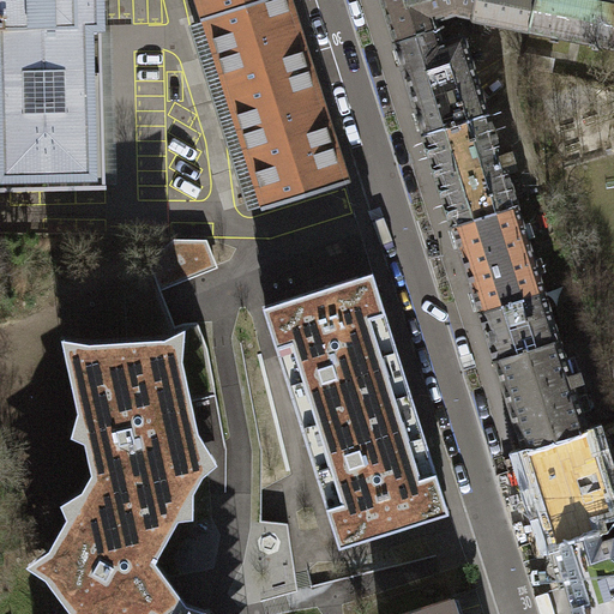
[(0,0),(0,191),(107,188),(101,0),(0,0)]
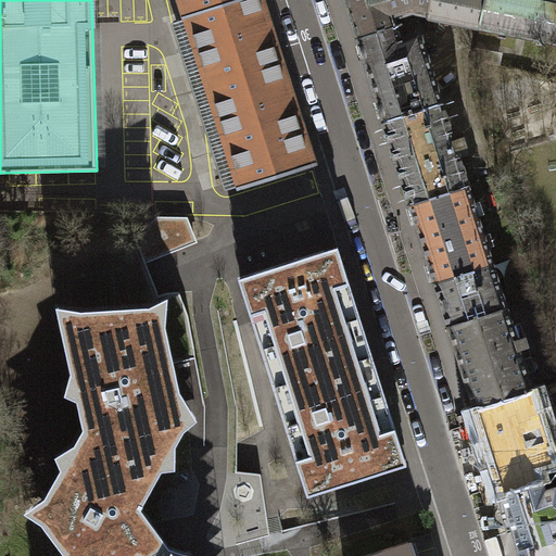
[(180,0),(187,16),(237,0),(180,0)]
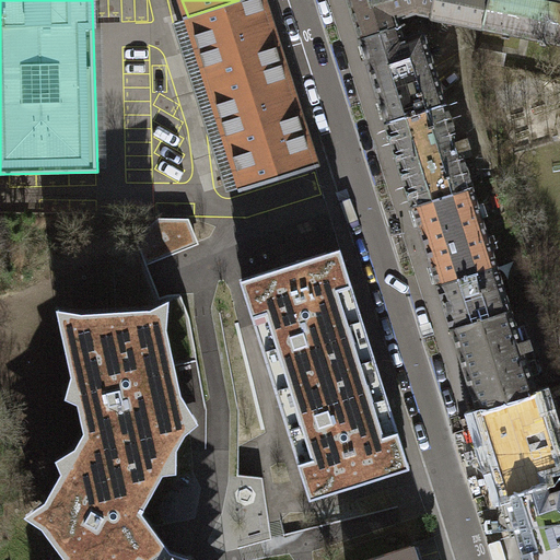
[(261,0),(238,0),(188,16),(243,190),(316,167),(261,0)]
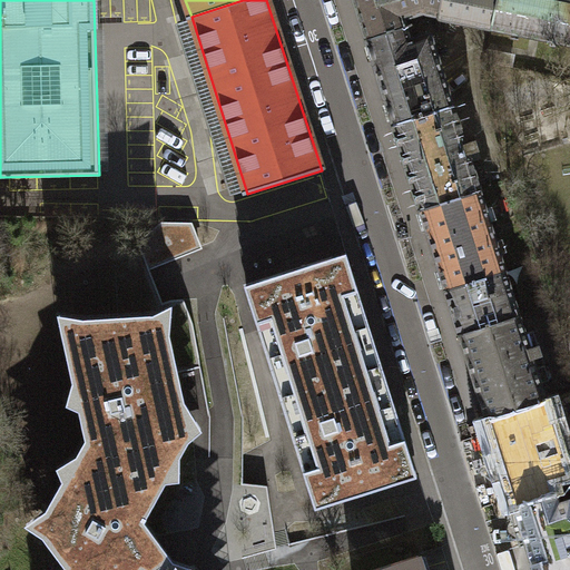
[(353,0),(366,40),(406,27),(404,19),(423,13),(439,16),(442,0),(353,0)]
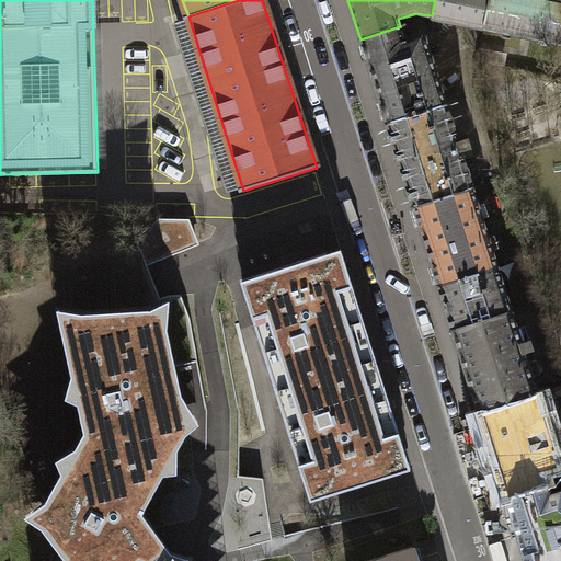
[(473,26),(484,29),(489,0),(435,0),(432,15),(432,18),(473,26)]
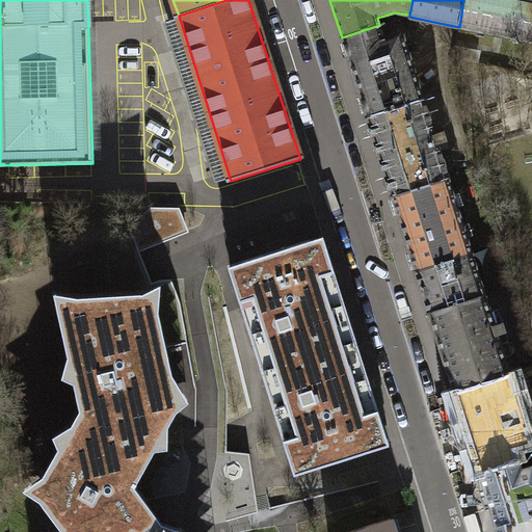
[(531,0),(463,0),(459,27),(531,42),(531,0)]
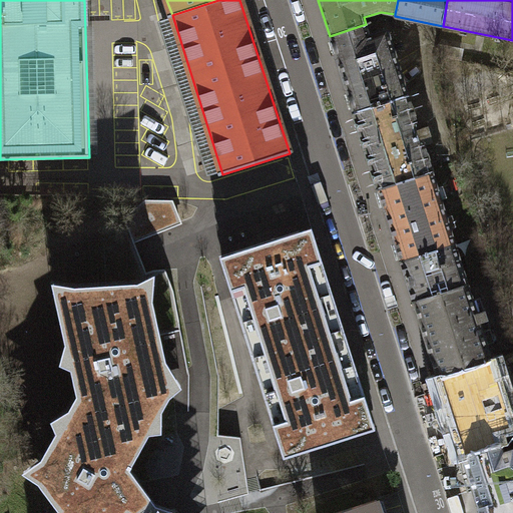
[(330,36),(355,112),(408,95),(387,30),(370,35),(366,24),(330,36)]
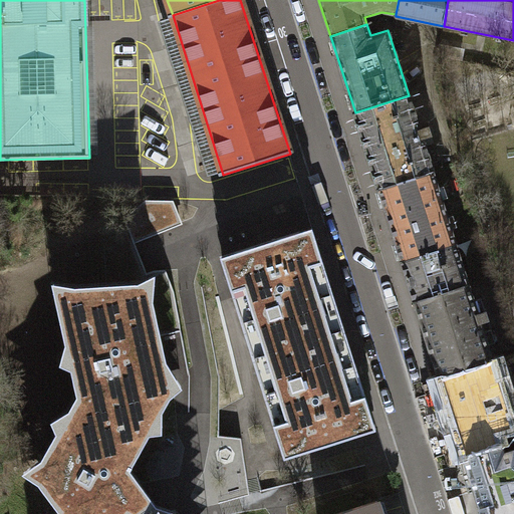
[(433,135),(430,125),(420,129),(409,95),(355,112),(379,190),(433,173),(434,172),(423,138),(433,135)]
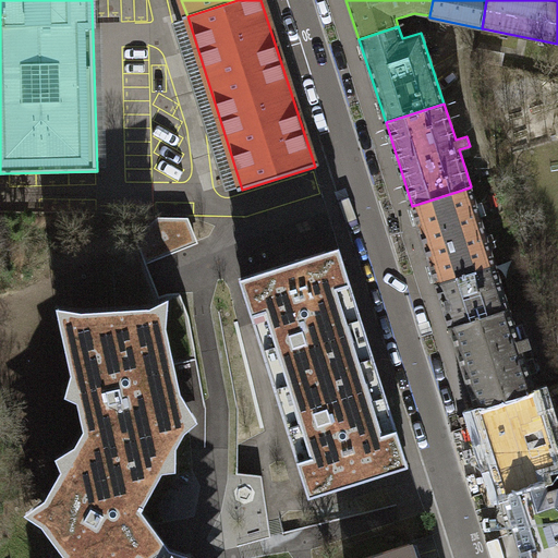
[(495,265),(470,187),(412,206),(437,283),(495,265)]
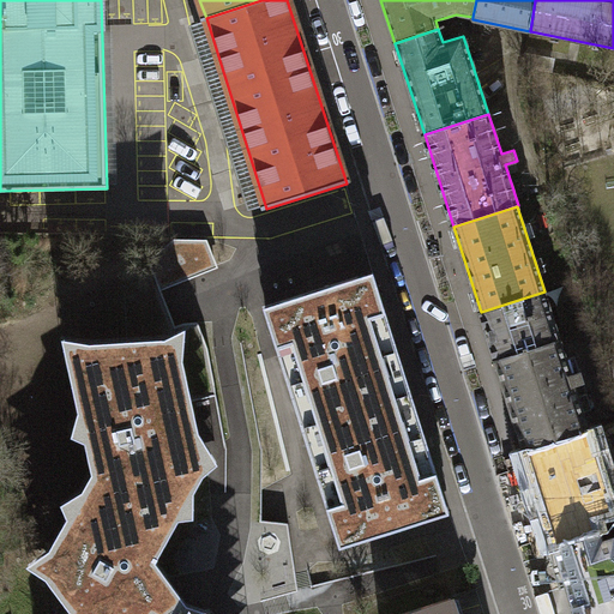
[(302,427),(411,392),(373,272),(264,307),(302,427)]
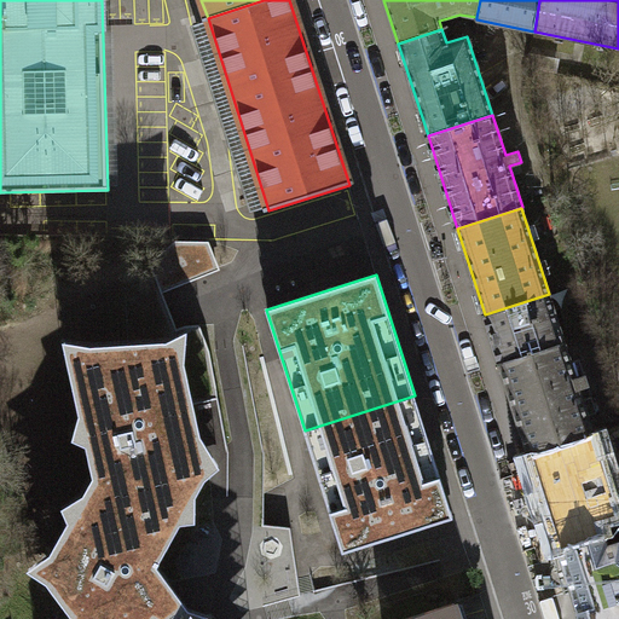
[(563,341),(549,294),(485,314),(499,362),(563,341)]
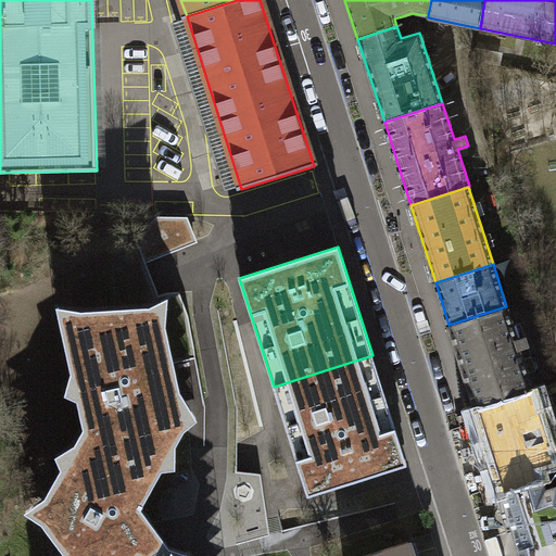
[(533,390),(520,349),(530,345),(527,336),(517,339),(506,306),(449,325),(475,408),(476,407),(533,390)]
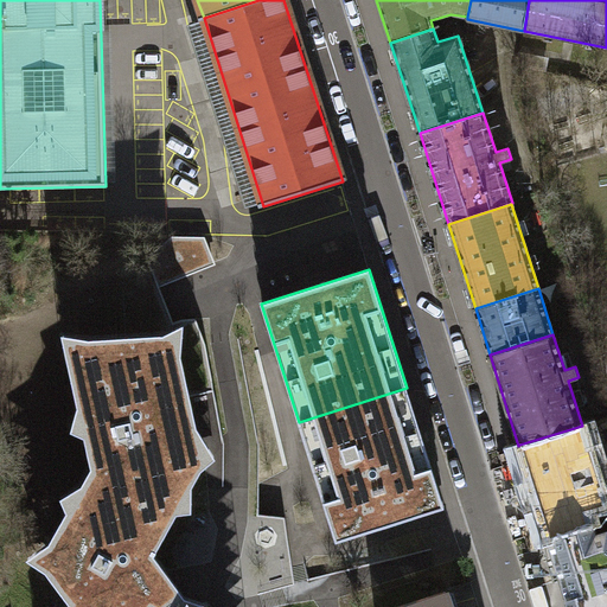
[(94,474),(170,518),(180,500),(173,496),(180,480),(190,485),(200,466),(192,461),(199,448),(178,355),(172,355),(166,338),(76,342),(81,363),(74,364),(91,443),(103,457),(94,474)]
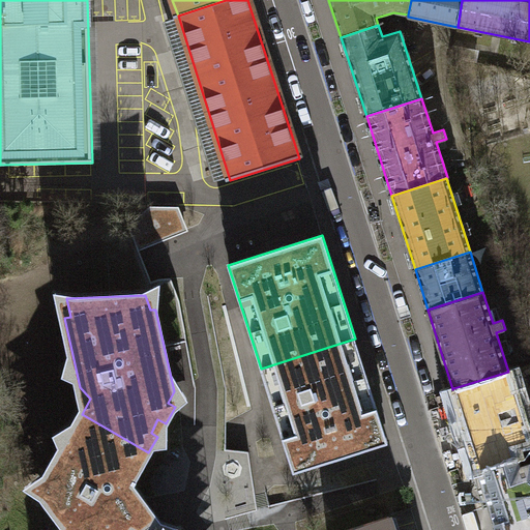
[(355,339),(261,369),(293,472),(388,442),(355,339)]
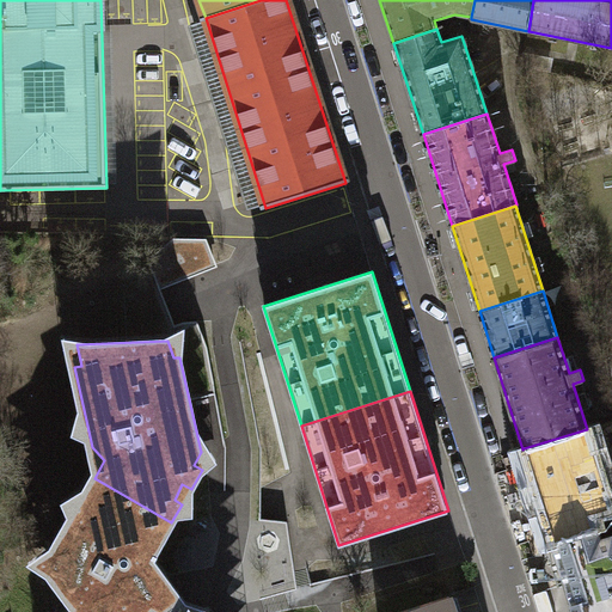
[(524,448),(554,542),(595,527),(592,515),(611,508),(611,507),(587,429),(524,448)]
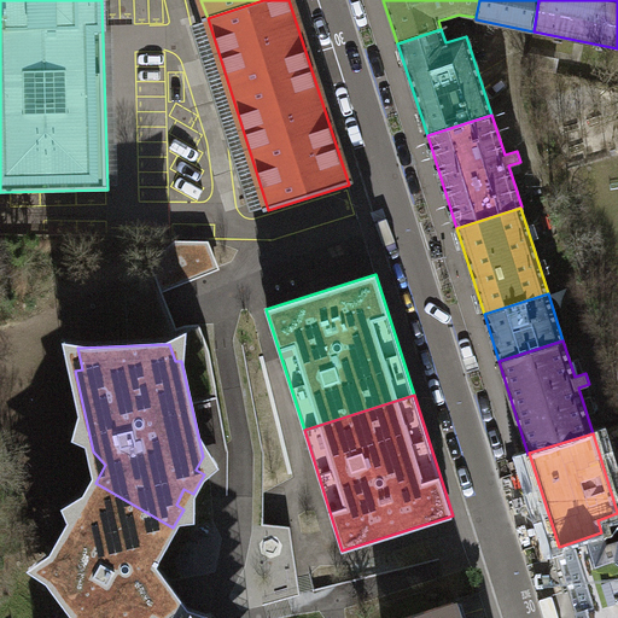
[(150,617),(179,598),(152,561),(146,557),(155,542),(163,547),(173,528),(95,483),(54,554),(62,558),(51,577),(81,617),(85,617),(89,614),(92,617),(150,617)]
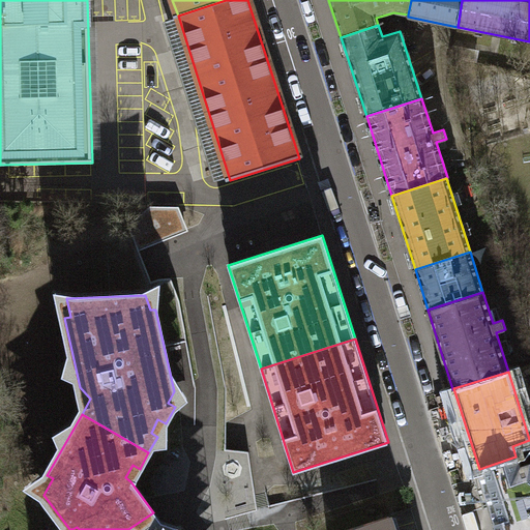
[(496,523),(497,529),(529,529),(529,463),(519,467),(516,457),(479,469),(496,523)]
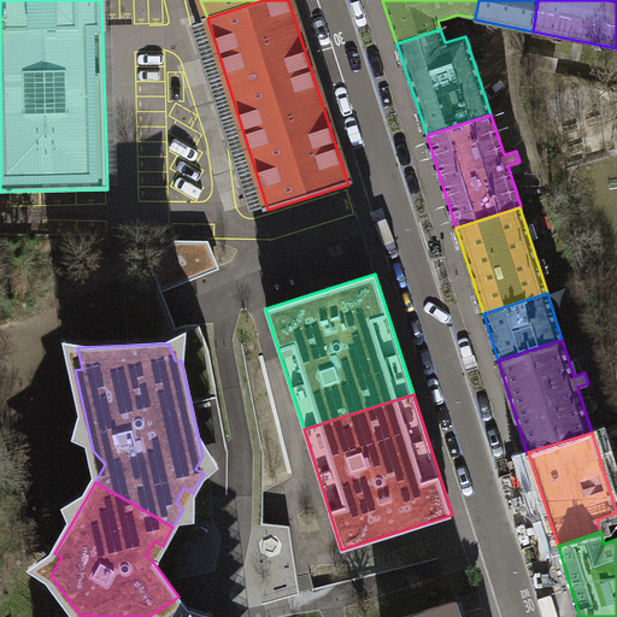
[(193,616),(178,597),(150,616),(193,616)]
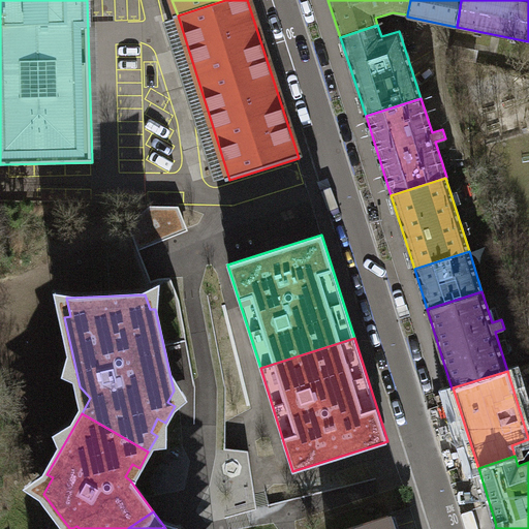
[(393,528),(390,515),(343,528),(393,528)]
